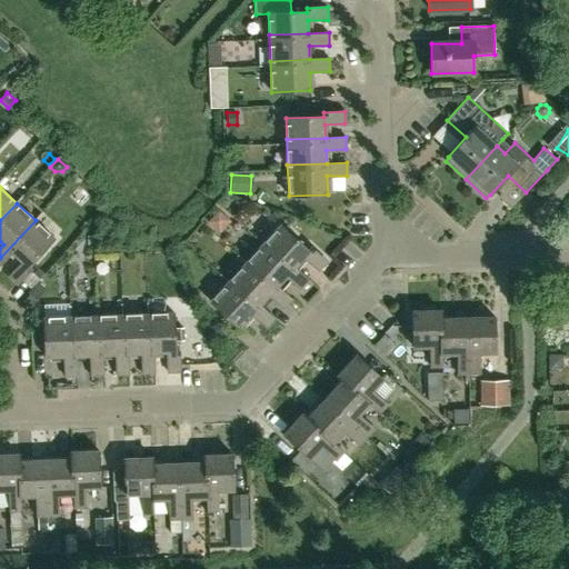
[(220,232),(231,220),(218,210),(208,222),(220,232)]
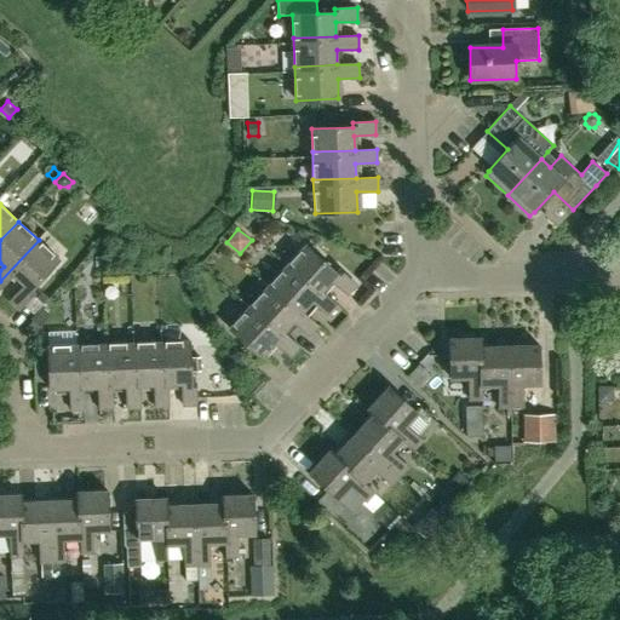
[(32,291),(59,260),(39,240),(0,281),(0,290),(13,276),(24,286),(9,302),(19,310),(35,293),(32,291)]
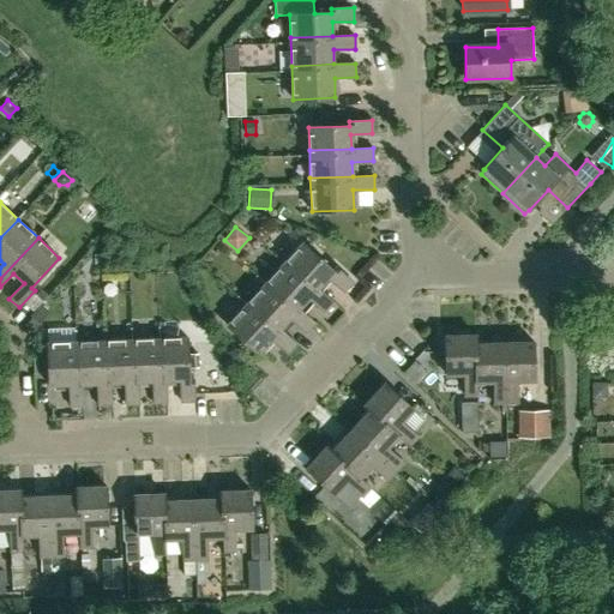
[(333,271),(304,242),(284,264),(315,293),(318,289),(329,278),(344,293),(353,283),(336,268),(333,271)]
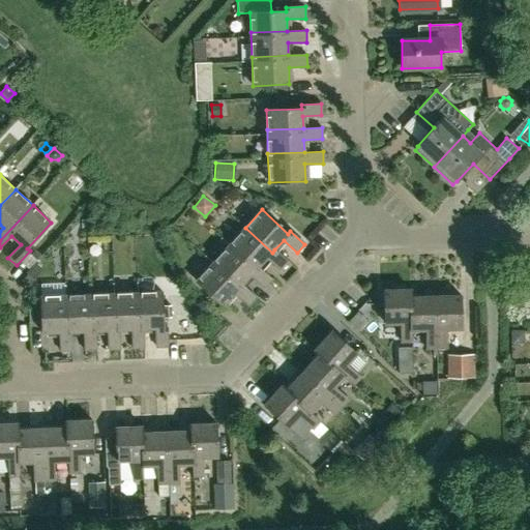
[(272,253),(245,228),(229,246),(256,271),(259,267),(267,259),(281,270),(288,262),(274,249),(272,253)]
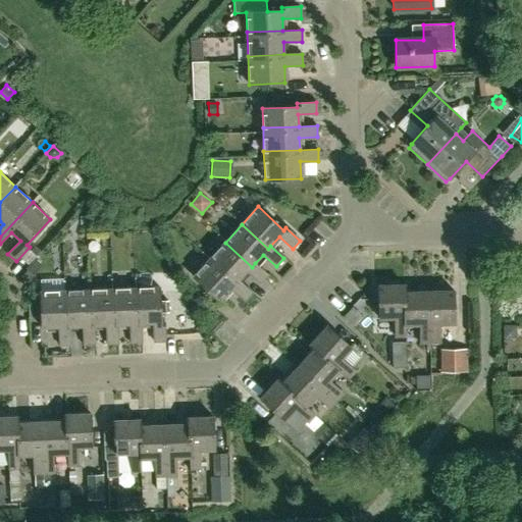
[(252,267),(225,243),(209,260),(236,284),(239,280),(247,271),(260,283),(268,275),(255,263),(252,267)]
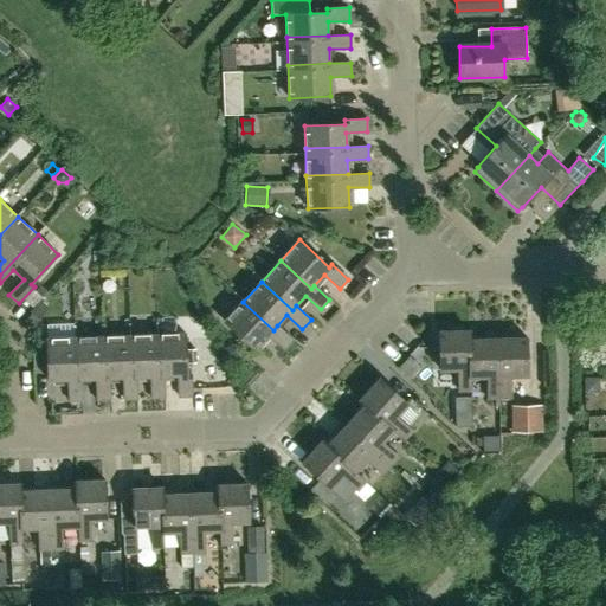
[(46,291),(40,285),(34,292),(39,298),(46,291)]
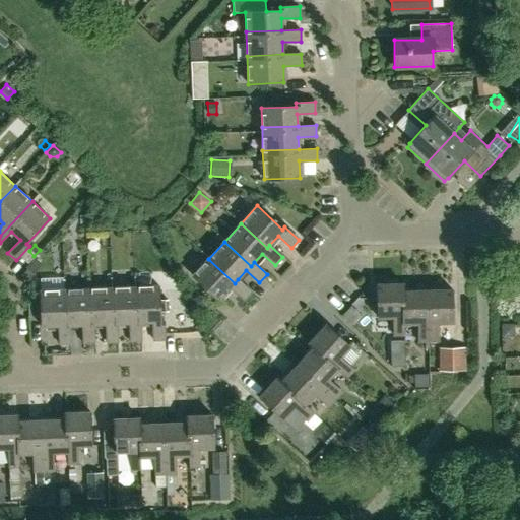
[(235,283),(208,259),(192,276),(218,301),(230,288),(243,301),(251,291),(238,279),(235,283)]
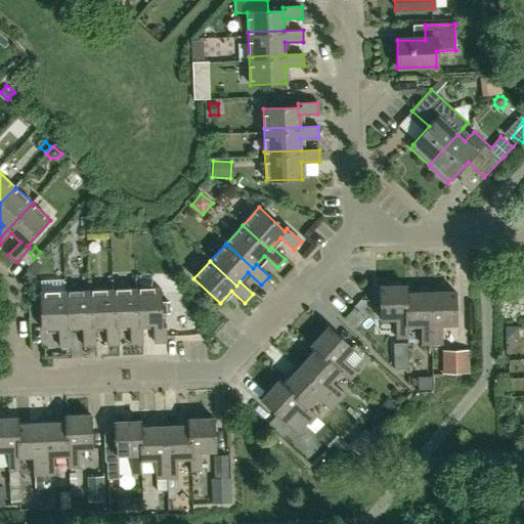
[(20,278),(28,285),(35,276),(28,270),(20,278)]
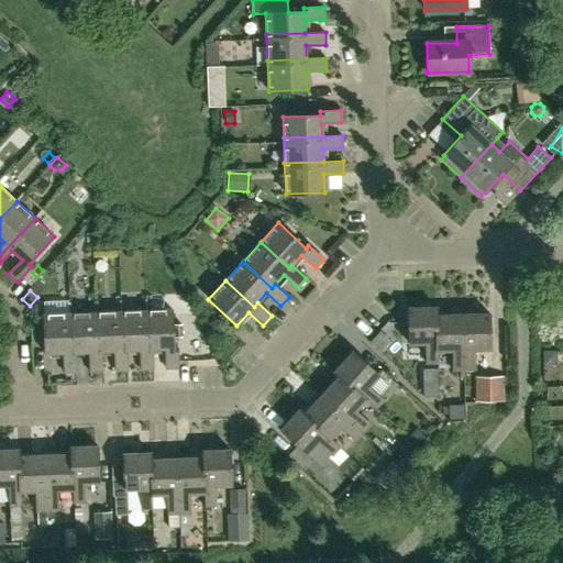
[(438,351),(435,316),(435,308),(409,309),(410,343),(426,343),(427,363),(438,363),(438,351)]
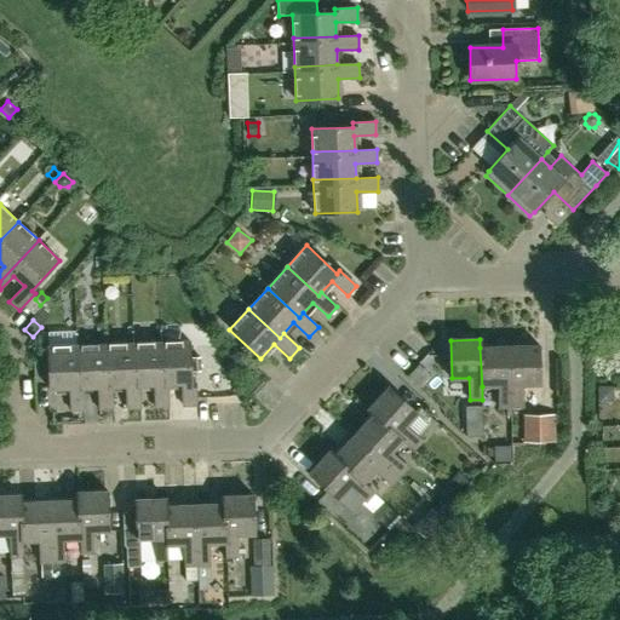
[(191,383),(190,342),(159,343),(161,407),(168,407),(167,385),(183,385),(183,407),(197,406),(196,383),(191,383)]
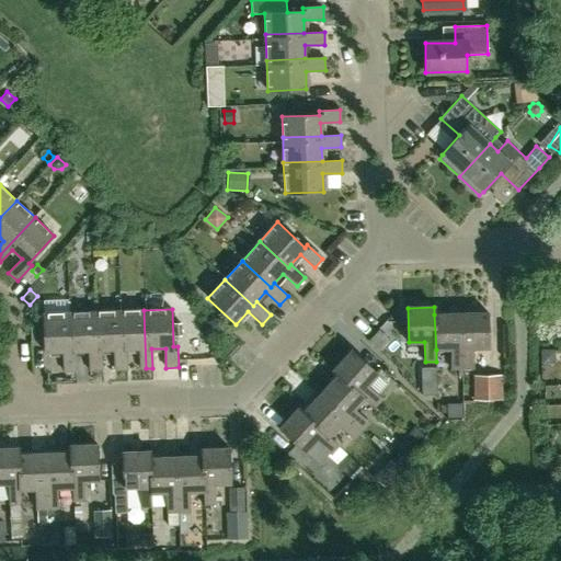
[(146,368),(144,310),(115,311),(117,369),(128,369),(127,350),(139,350),(140,368),(146,368)]
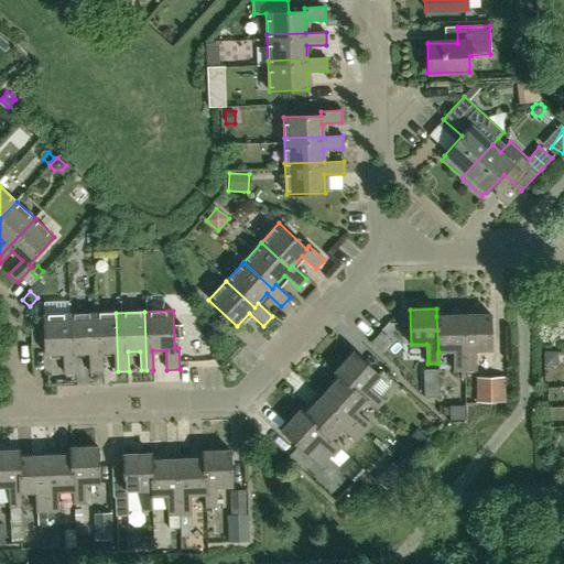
[(118,371),(116,313),(87,314),(89,353),(89,372),(102,372),(102,353),(115,353),(115,371),(118,371)]
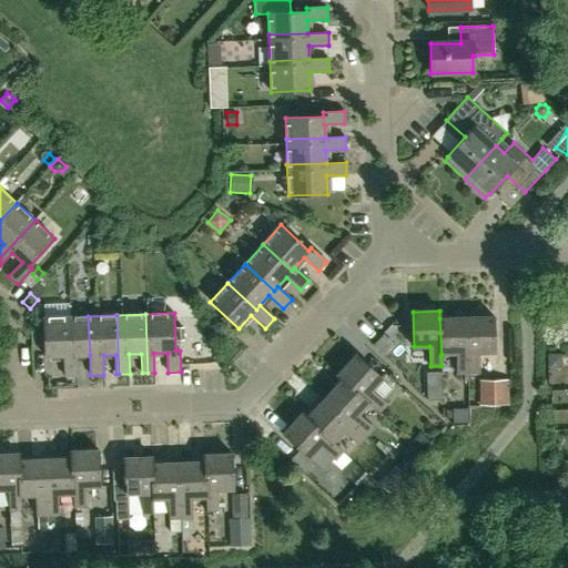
[(78,376),(77,356),(90,355),(88,316),(60,317),(62,356),(64,356),(66,376),(78,376)]
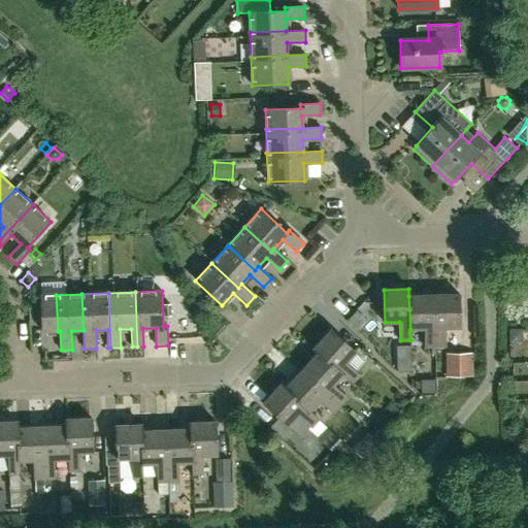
[(58,331),(56,295),(29,296),(30,322),(42,321),(42,332),(58,331)]
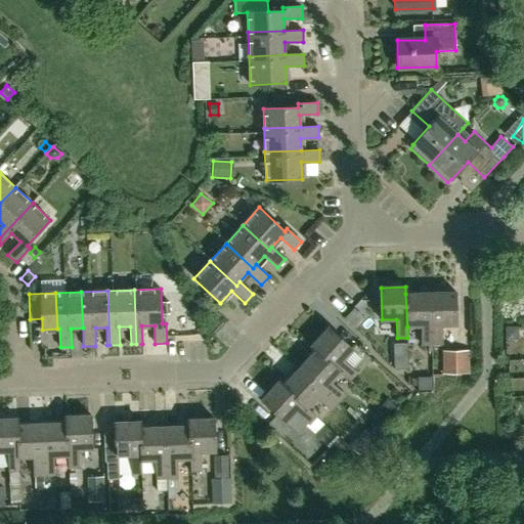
[(432,345),(430,293),(405,294),(407,326),(421,325),(422,345),(432,345)]
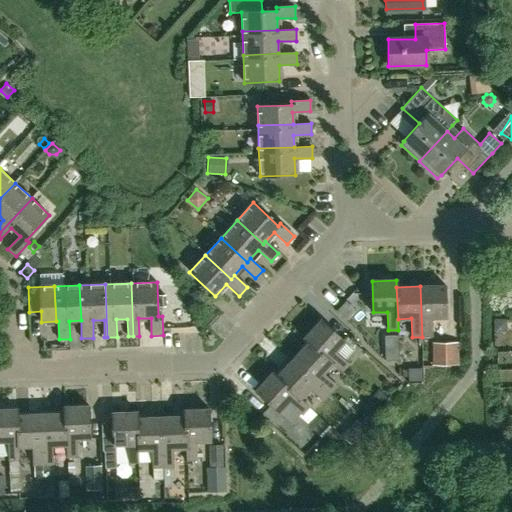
[(422,337),(432,336),(431,318),(446,318),(445,286),(420,286),(422,337)]
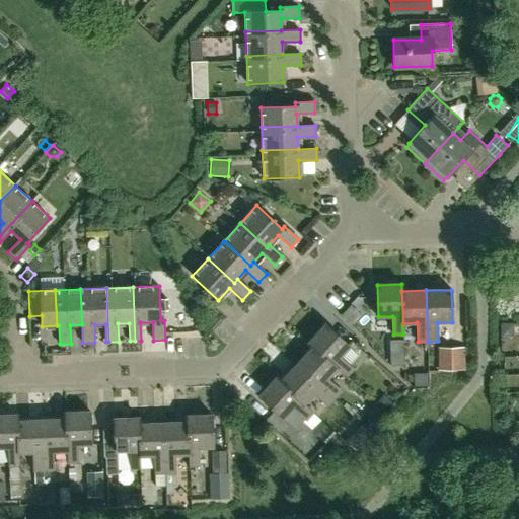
[(186,300),(192,311),(205,304),(199,293),(186,300)]
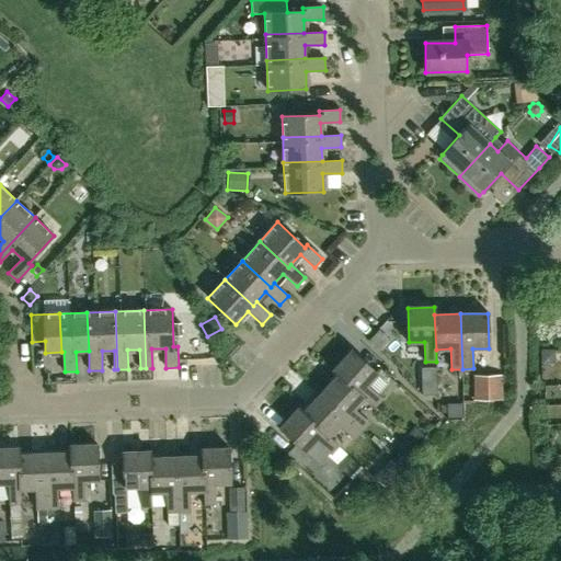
[(542,350),(542,363),(556,363),(556,350),(542,350)]
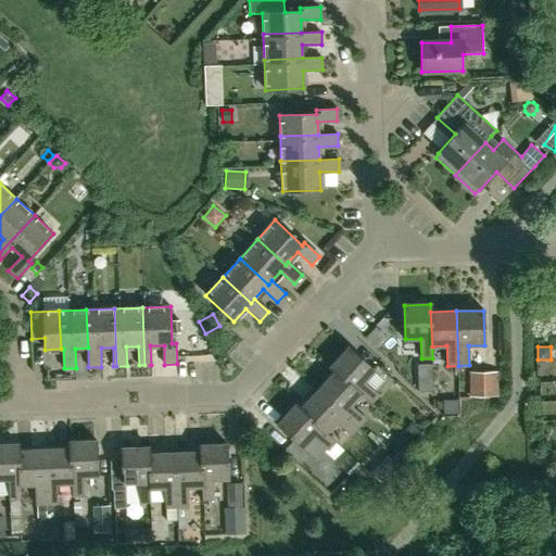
[(364,383),(375,371),(349,348),(330,367),(336,373),(336,371),(362,396),(371,405),(379,397),(364,383)]
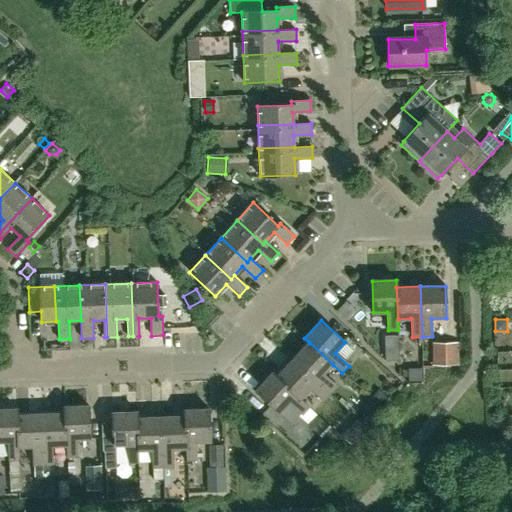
[(330,394),(336,387),(324,375),(333,365),(309,342),(309,343),(293,360),(330,394)]
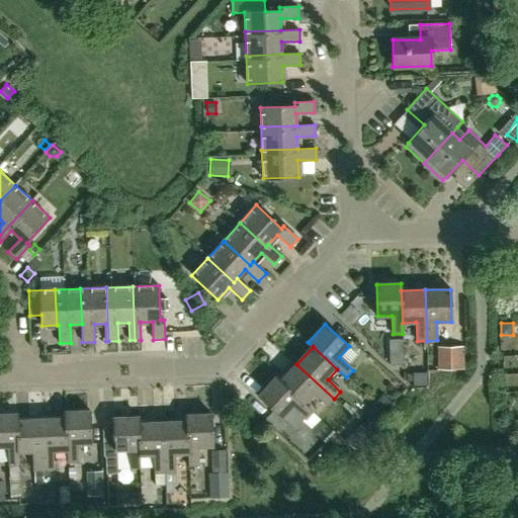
[(438,369),(464,368),(463,346),(437,346),(438,369)]
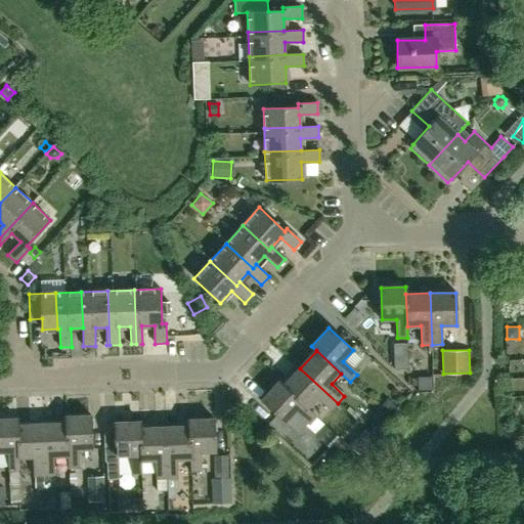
[(338,403),(300,368),(284,386),(308,408),(317,399),(331,410),(338,403)]
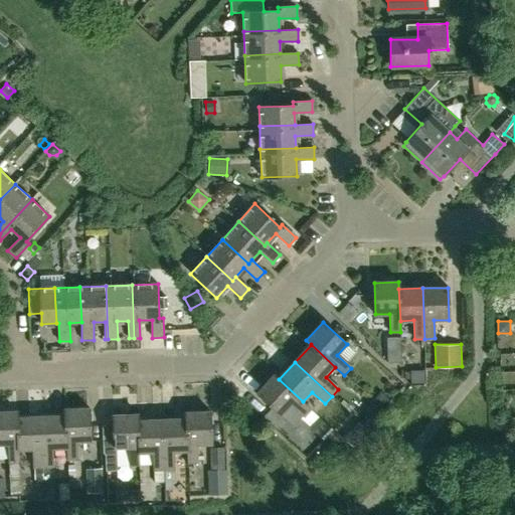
[(411,371),(411,385),(417,385),(424,384),(424,371),(411,371)]
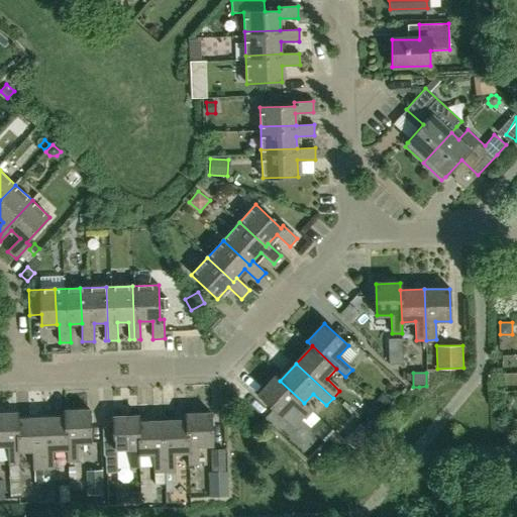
[(312,412),(304,403),(280,381),(275,377),(259,395),(282,417),(292,407),(305,419),(312,412)]
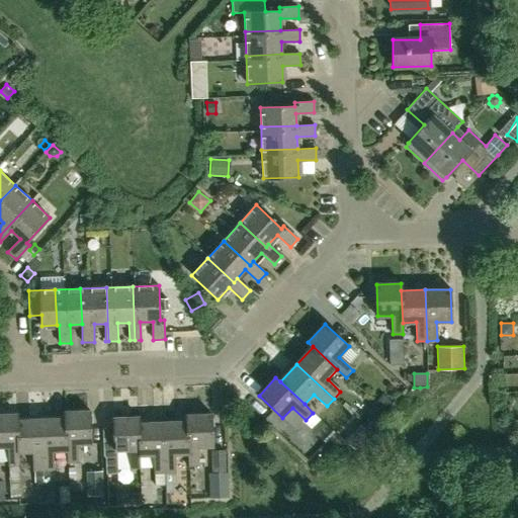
[(382,394),(375,402),(383,410),(391,402),(382,394)]
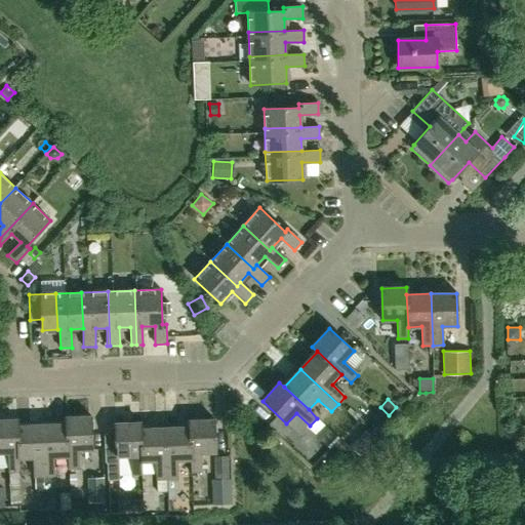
[(93,449),(91,415),(66,416),(67,422),(68,457),(69,457),(69,470),(79,469),(78,450),(93,449)]
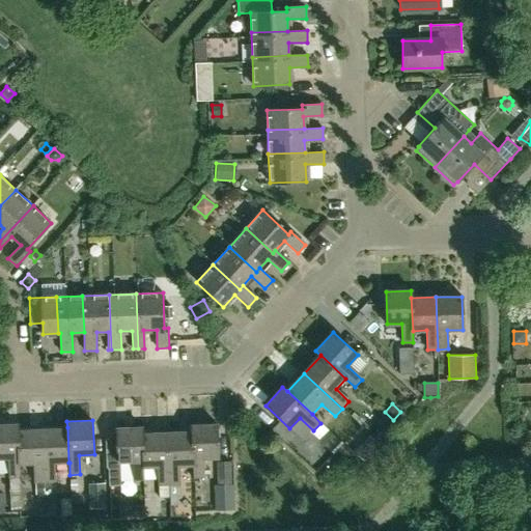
[(20,465),(18,429),(19,429),(18,423),(0,424),(0,458),(8,458),(9,477),(20,476),(19,465),(20,465)]
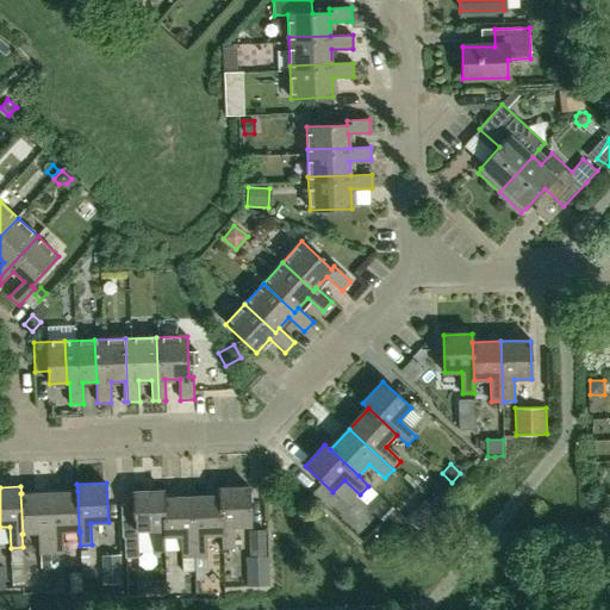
[(223,551),(235,549),(235,528),(251,528),(250,487),(221,489),(221,496),(223,536),(223,551)]
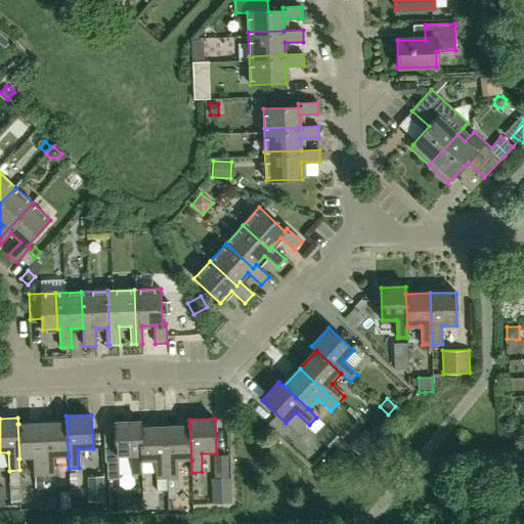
[(366,429),(376,438),(384,429),(375,421),(366,429)]
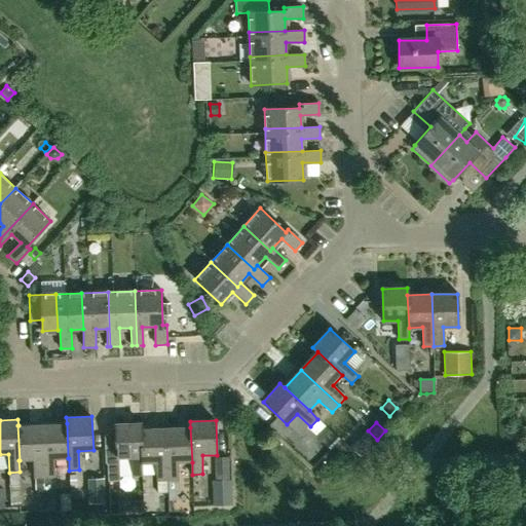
[(44,477),(54,477),(53,458),(68,458),(67,423),(42,424),(44,477)]
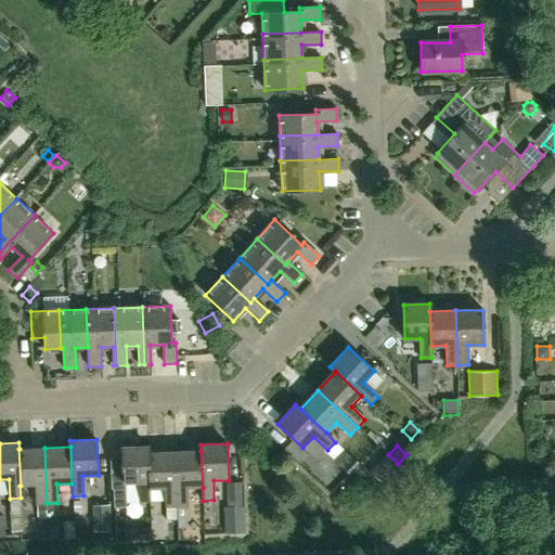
[(151,489),(150,453),(150,447),(123,447),(124,483),(140,483),(140,502),(151,502),(150,489),(151,489)]
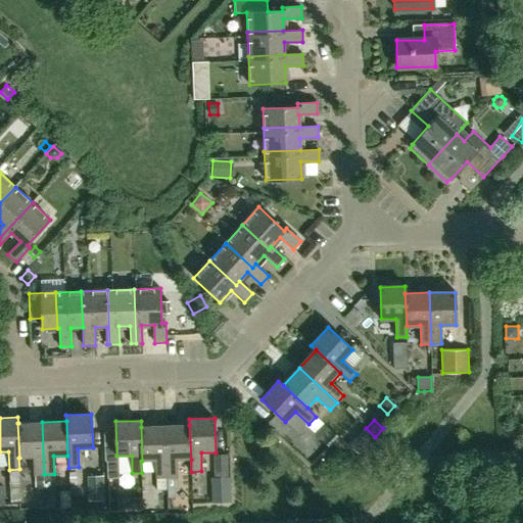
[(42,422),(18,423),(17,423),(19,458),(34,457),(34,475),(36,475),(44,474),(42,422)]
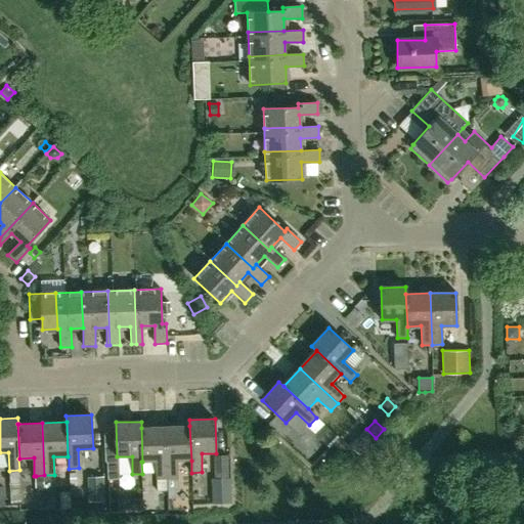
[(326,444),(336,435),(323,424),(316,432),(315,434),(326,444)]
